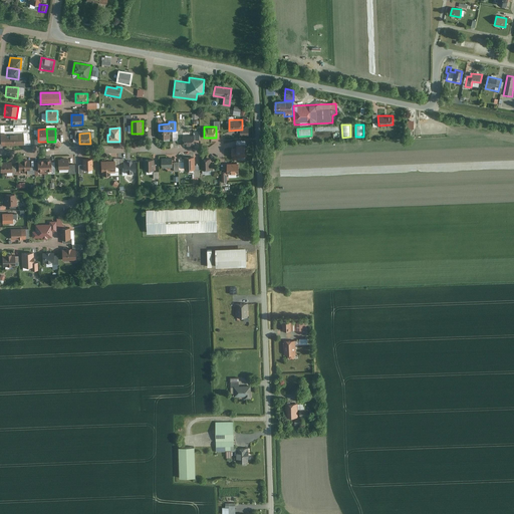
[(13,147),(13,135),(5,135),(5,147),(13,147)]
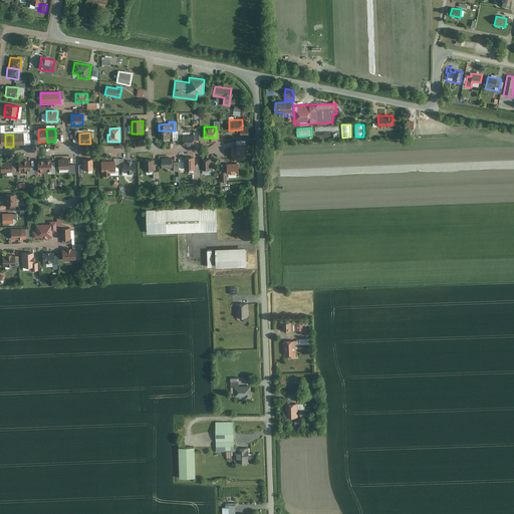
[(21,135),(13,135),(13,147),(22,147),(21,135)]
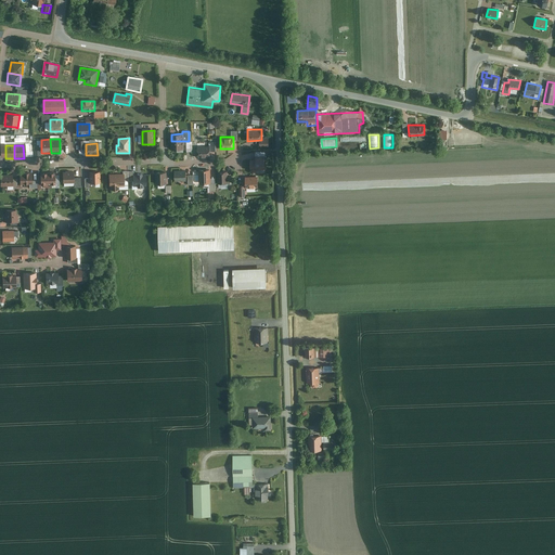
[(209,145),(197,145),(197,157),(209,156),(209,151),(209,145)]
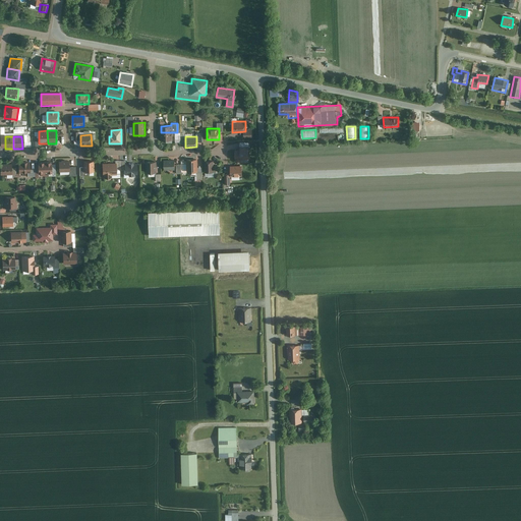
[(239,149),(235,149),(235,161),(241,161),(241,159),(248,159),(248,146),(239,146),(239,149)]
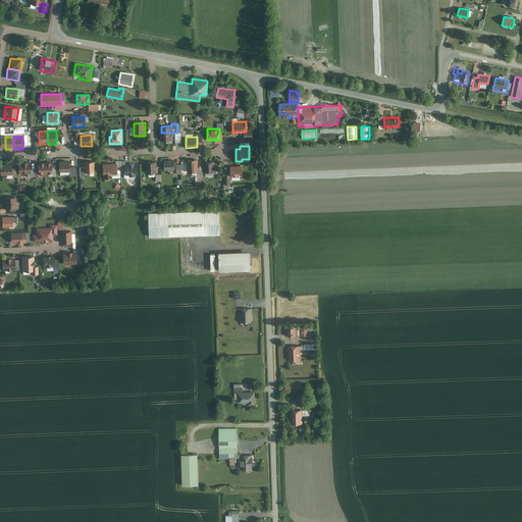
[(197,171),(197,159),(187,159),(187,172),(197,171)]
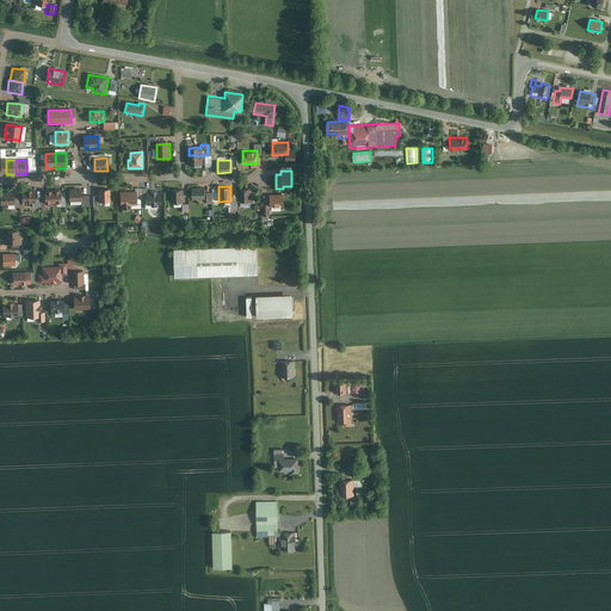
[(204,187),(191,187),(191,198),(204,198),(204,187)]
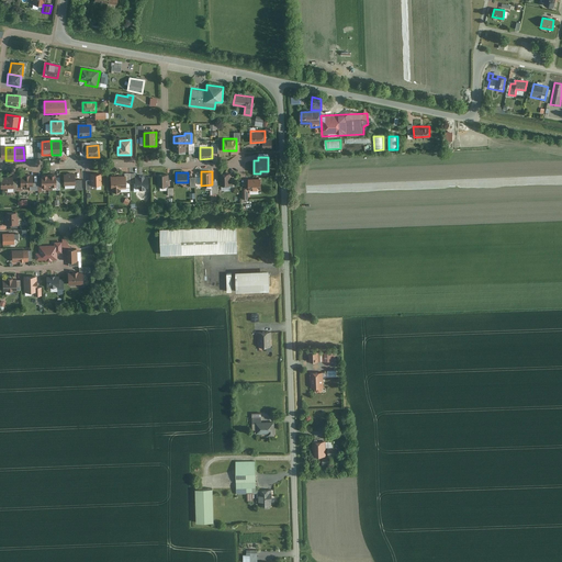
[(229,179),(229,172),(220,172),(221,186),(229,186),(229,179)]
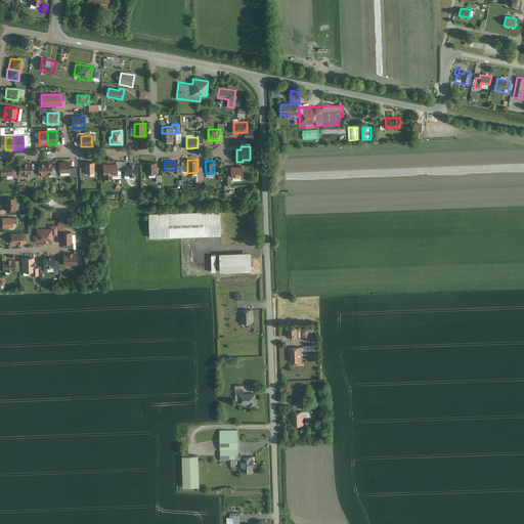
[(156,173),(156,162),(146,162),(146,174),(156,173)]
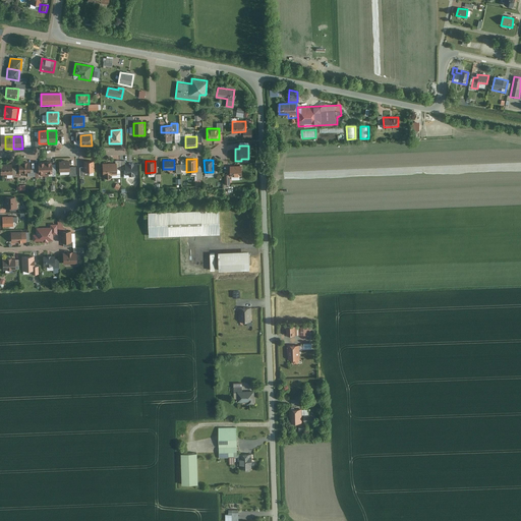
[(30,162),(18,162),(19,172),(30,172),(30,162)]
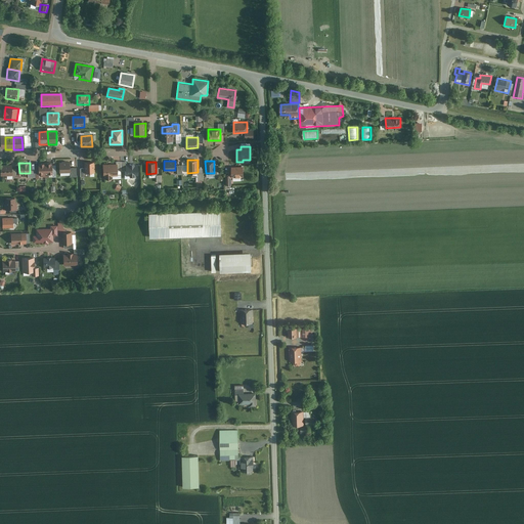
[(70,163),(59,163),(59,172),(70,172),(70,168),(70,163)]
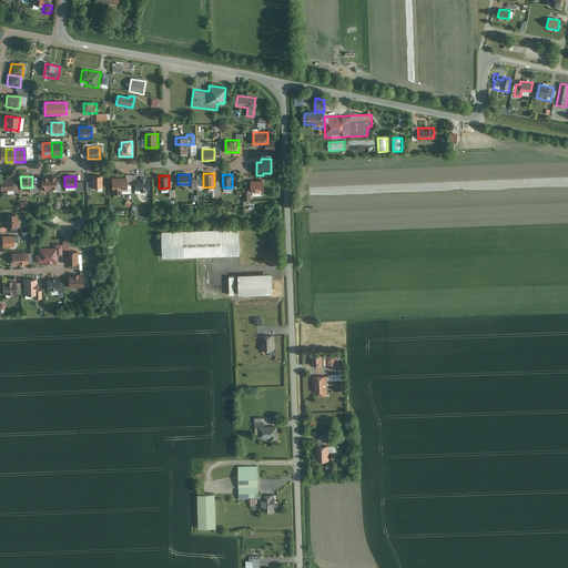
[(102,186),(101,176),(92,176),(92,186),(102,186)]
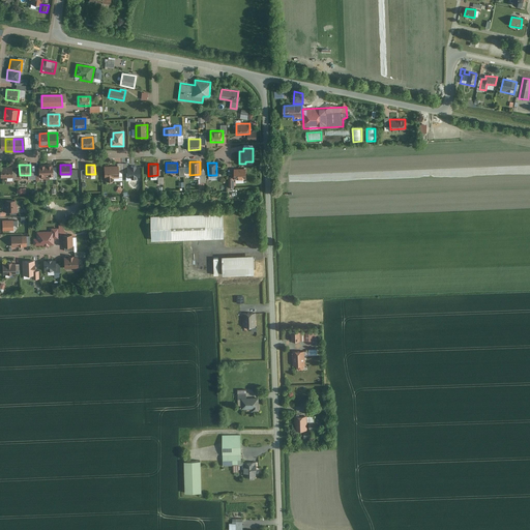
[(117,166),(104,166),(104,177),(105,177),(106,180),(113,180),(113,177),(118,177),(117,166)]
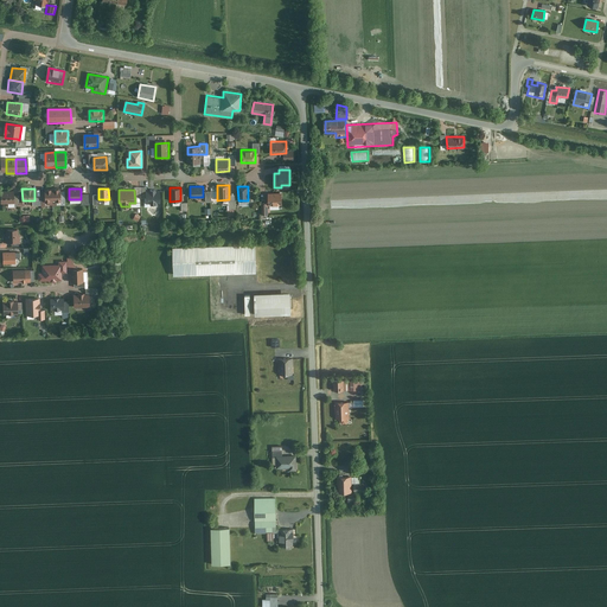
[(159,190),(145,191),(146,204),(159,203),(159,190)]
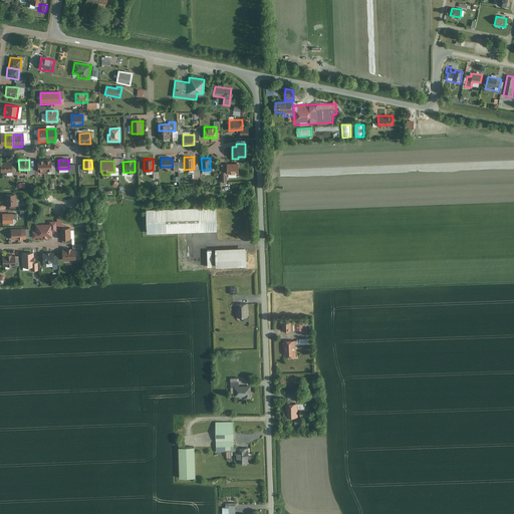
[(11,162),(0,162),(0,172),(11,172),(11,166),(11,162)]
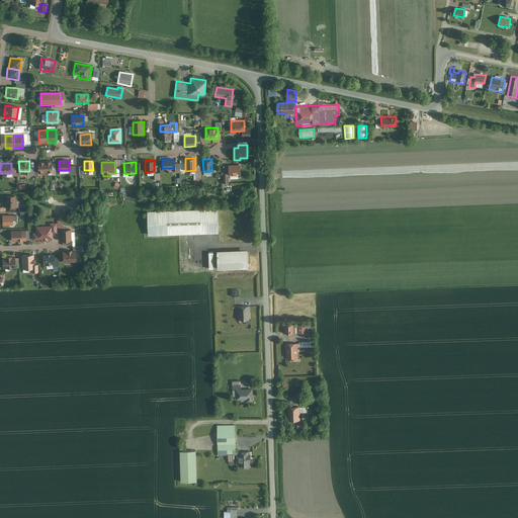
[(241,164),(229,164),(229,174),(241,174),(241,164)]
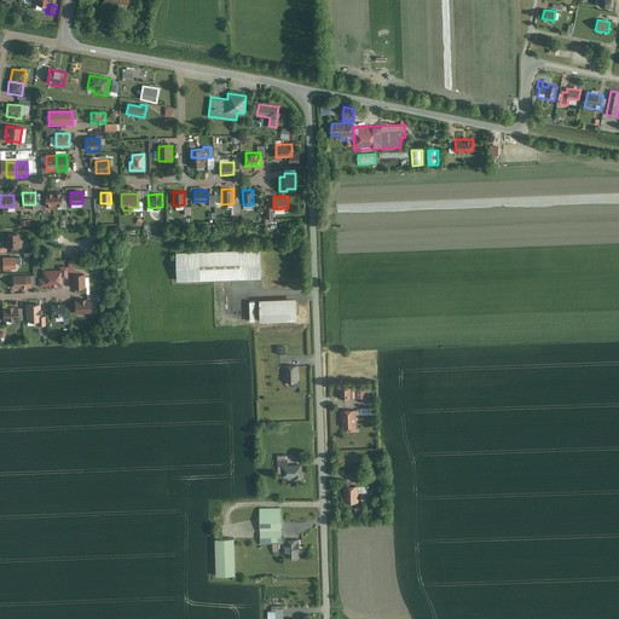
[(19,235),(6,236),(7,248),(19,247),(19,235)]
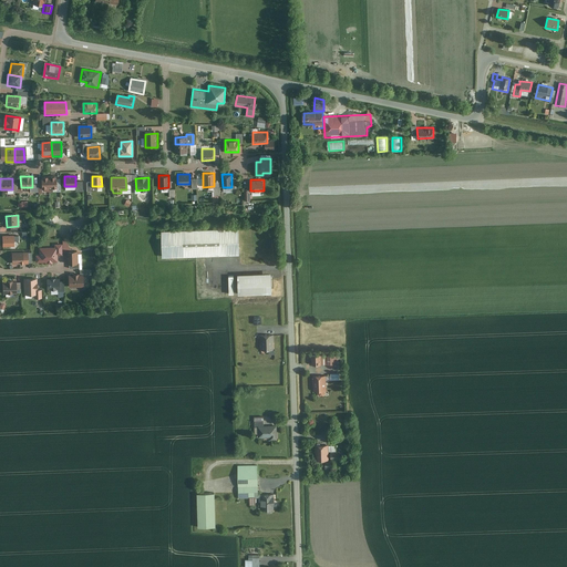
[(162,232),(163,258),(239,255),(238,228),(162,232)]
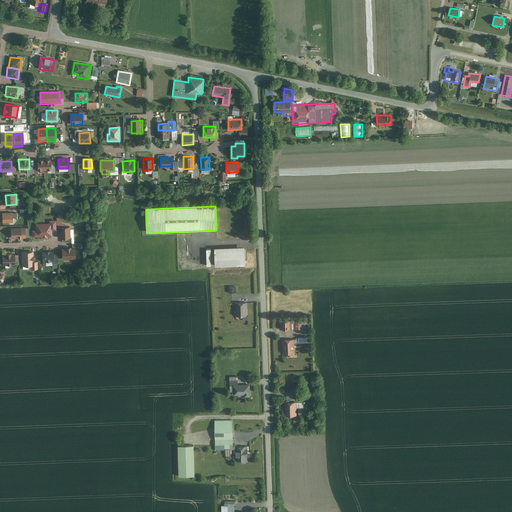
[(2,213),(2,222),(12,222),(12,213),(2,213)]
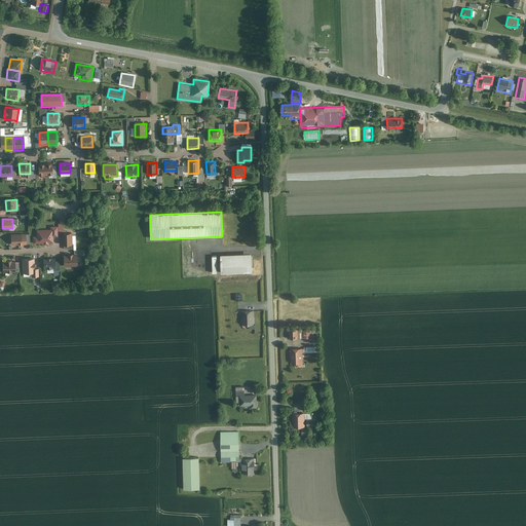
[(58,235),(58,226),(50,226),(50,229),(37,230),(37,236),(33,236),(34,245),(54,243),(53,235),(58,235)]
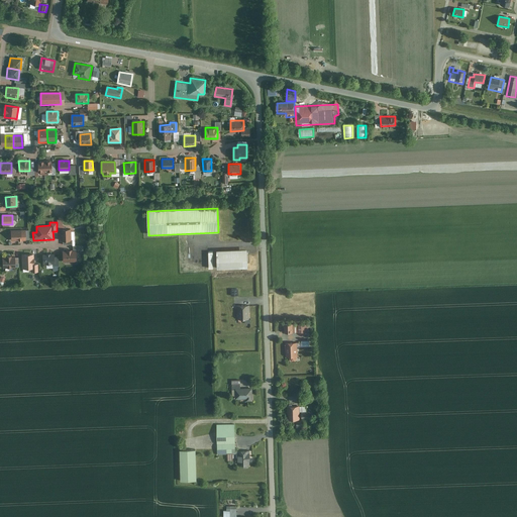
[(20,231),(11,231),(11,240),(21,240),(21,234),(27,234),(27,229),(20,229),(20,231)]
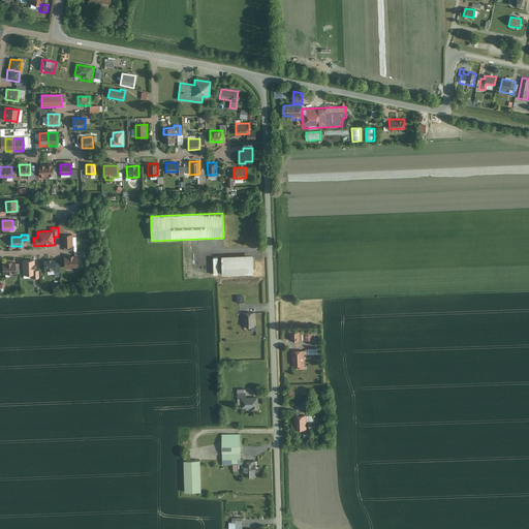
[(72,235),(63,236),(63,246),(64,246),(64,251),(73,250),(72,235)]
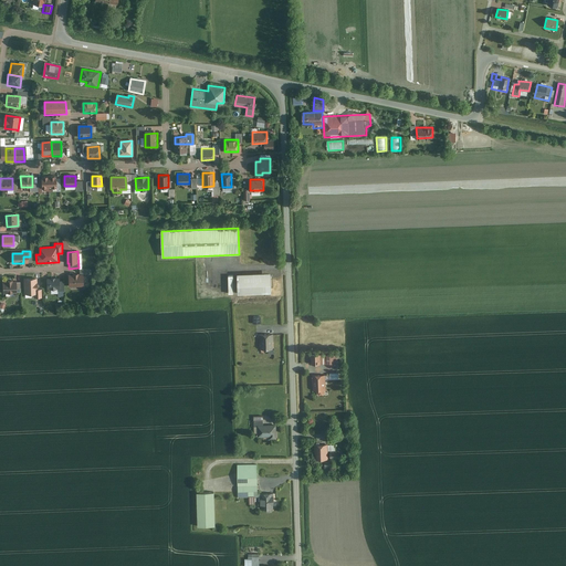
[(80,275),(69,275),(69,286),(83,285),(83,274),(90,274),(90,270),(80,270),(80,275)]
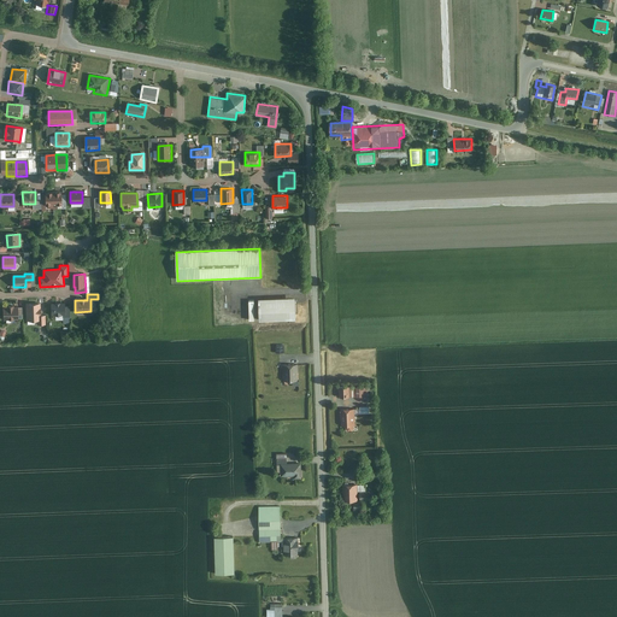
[(297,319),(295,298),(259,299),(259,321),(297,319)]
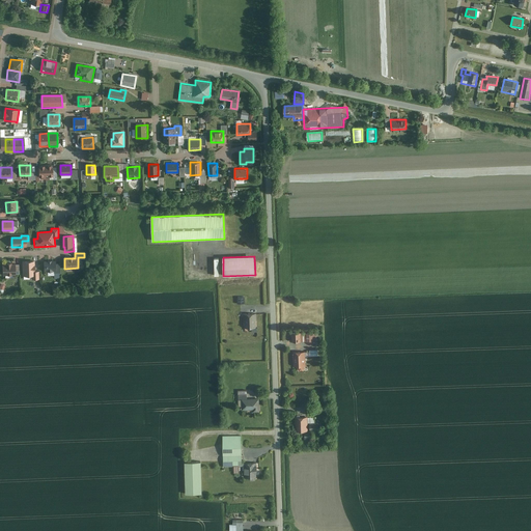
[(34,260),(22,261),(23,276),(33,276),(33,279),(39,279),(38,271),(35,271),(34,260)]
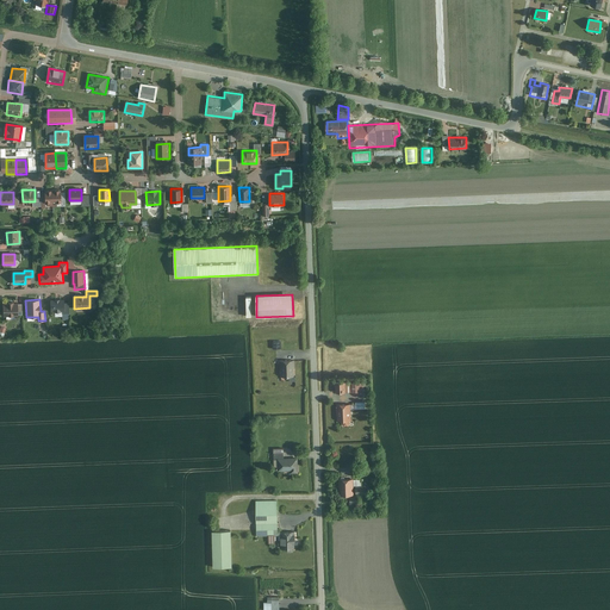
[(63,300),(50,300),(50,312),(62,312),(62,318),(69,318),(68,303),(63,303),(63,300)]
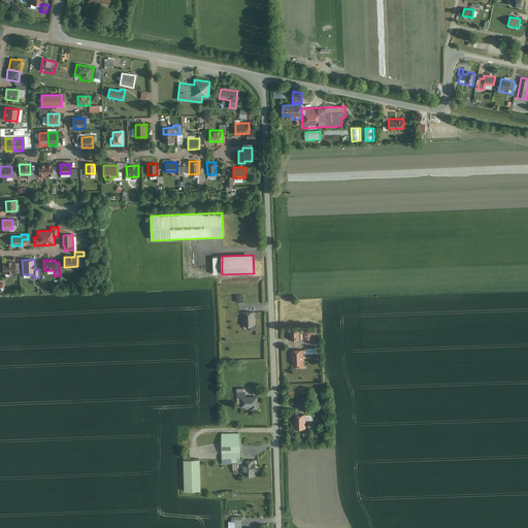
[(15,262),(3,262),(3,274),(15,273),(15,269),(19,269),(19,263),(15,263),(15,262)]
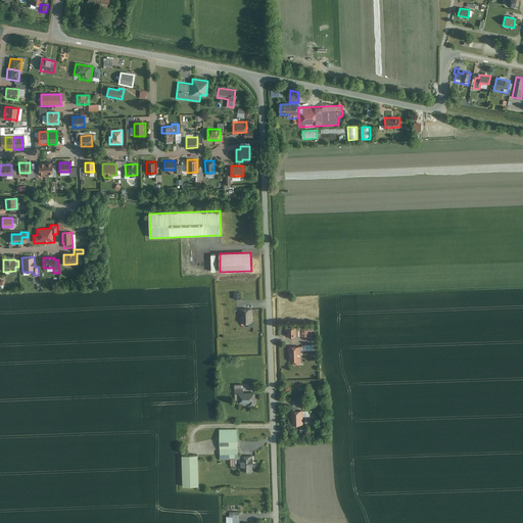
[(251,310),(240,310),(240,323),(251,323),(251,310)]
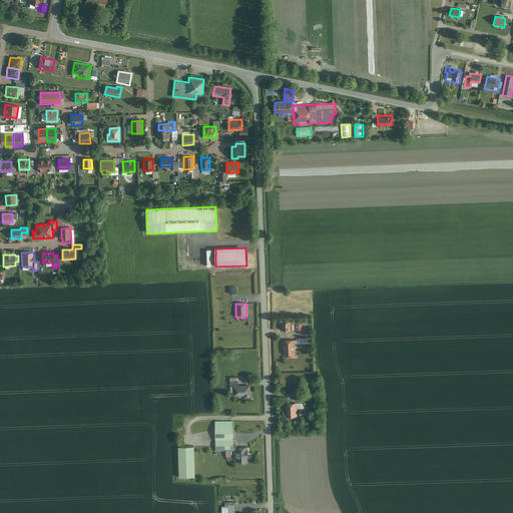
[(282,323),(282,331),(305,330),(305,323),(282,323)]
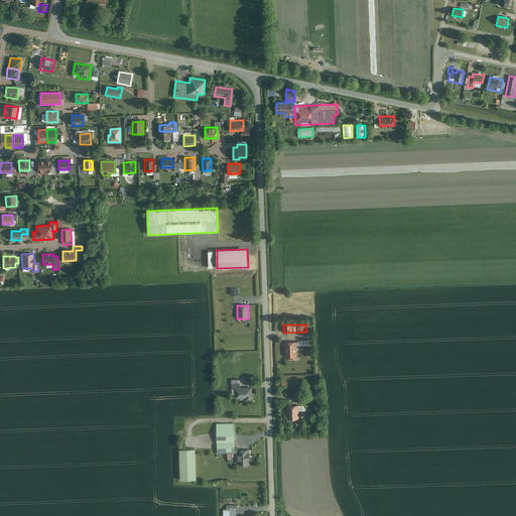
[(298,341),(285,342),(286,357),(288,357),(289,360),(297,359),(296,347),(298,347),(298,341)]
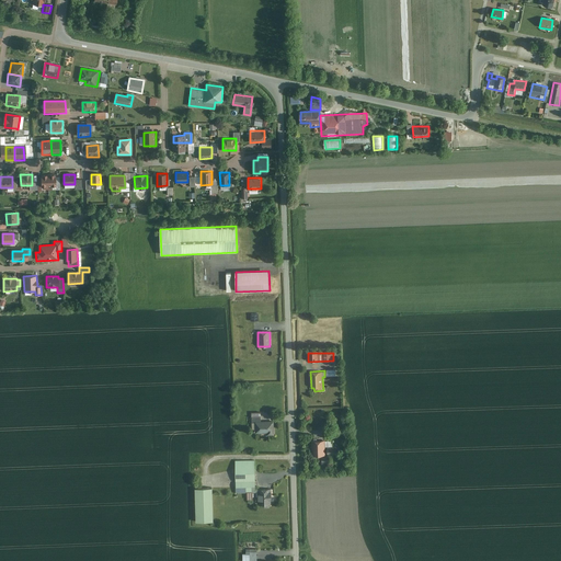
[(261,413),(251,413),(251,432),(255,432),(255,433),(265,433),(266,435),(274,435),(274,421),(261,421),(261,413)]
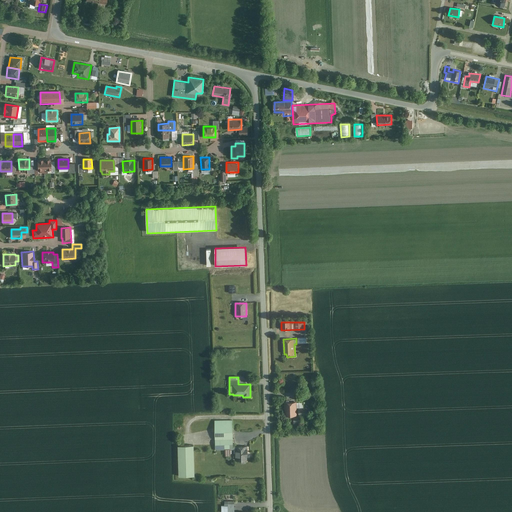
[(303,403),(285,403),(285,416),(309,416),(309,408),(303,408),(303,403)]
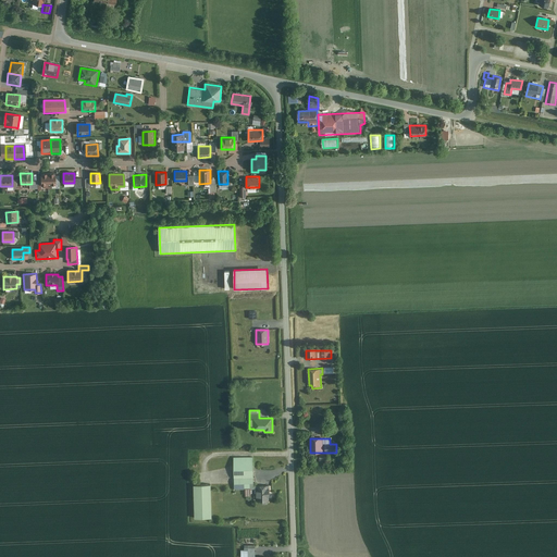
[(252,457),(233,457),(234,490),(254,489),(252,457)]
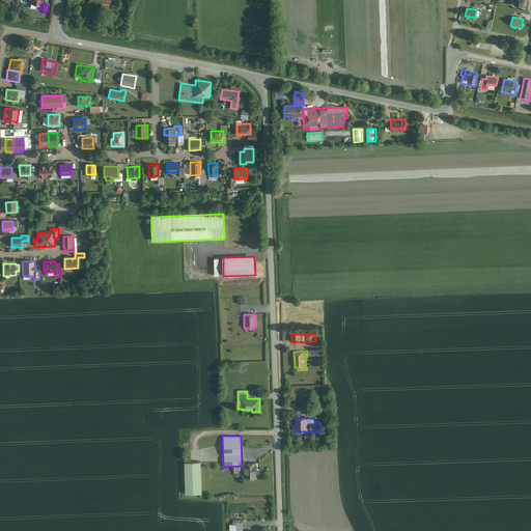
[(185,463),(186,495),(202,494),(201,462),(185,463)]
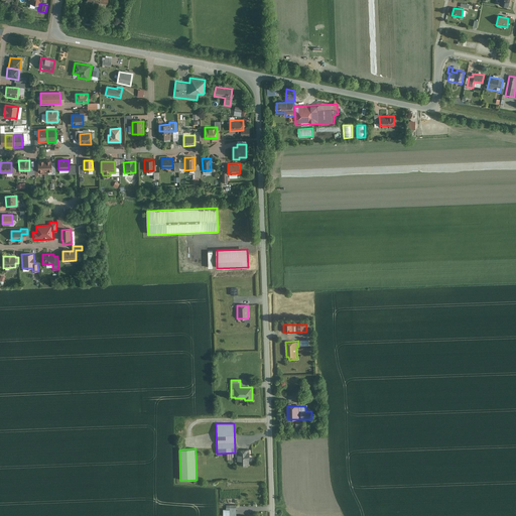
[(248,450),(237,450),(237,464),(241,463),(241,467),(249,467),(248,450)]
